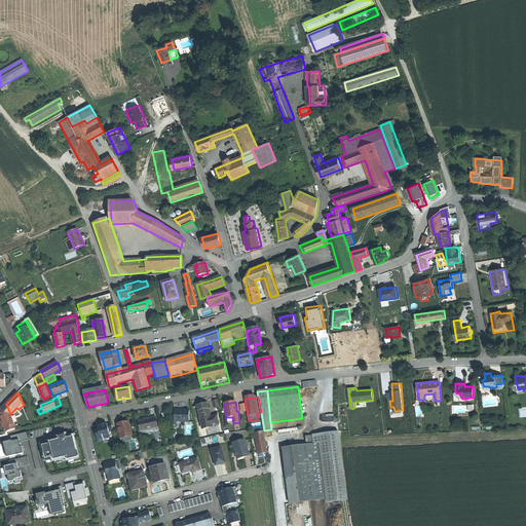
[(15,428),(6,404),(2,408),(0,410),(0,414),(6,431),(15,428)]
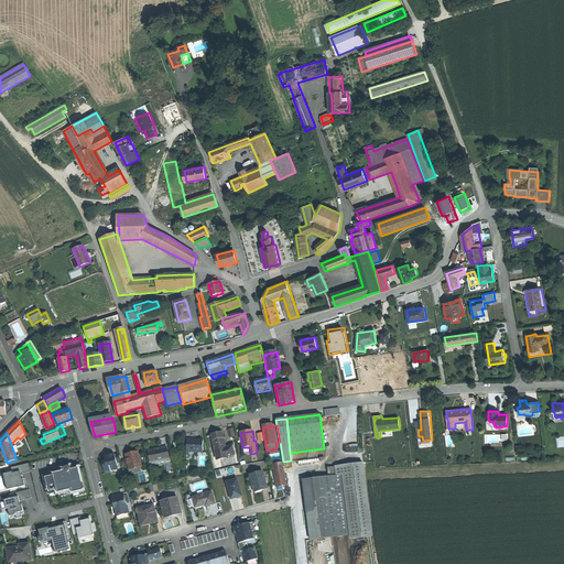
[(217,434),(212,435),(216,459),(227,457),(227,456),(234,455),(231,446),(225,447),(225,446),(221,433),(217,434)]
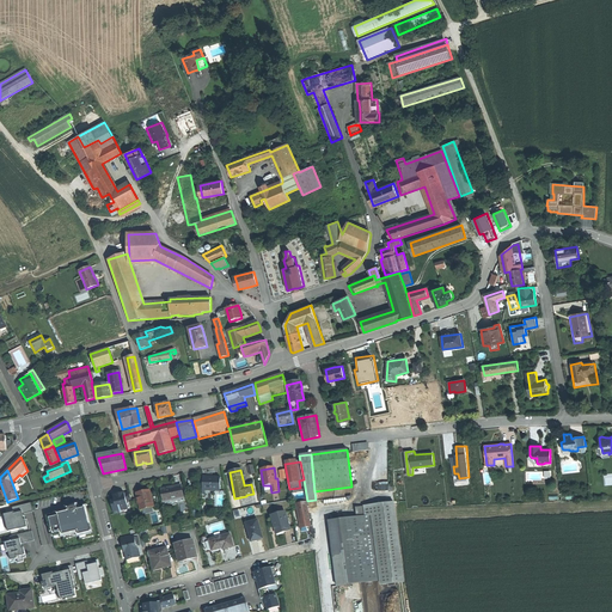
[(389,489),(389,472),(379,473),(379,489),(389,489)]
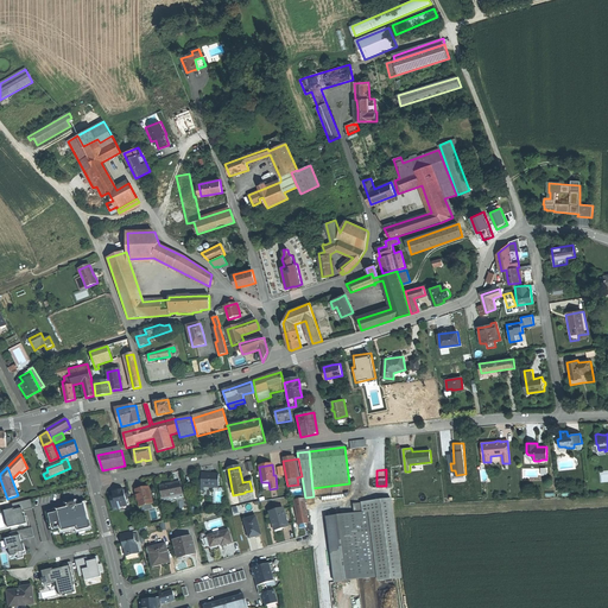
[(201,486),(217,487),(217,474),(210,474),(202,473),(201,486)]
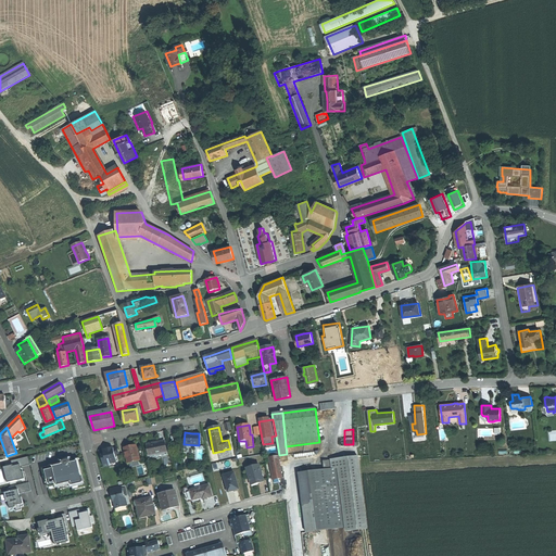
[(149,456),(166,452),(164,441),(154,443),(146,444),(149,456)]
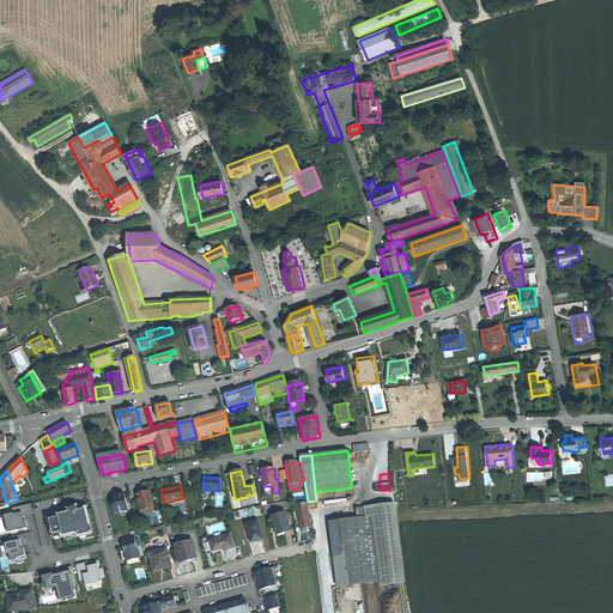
[(144,493),(138,495),(141,510),(155,507),(150,491),(144,493)]
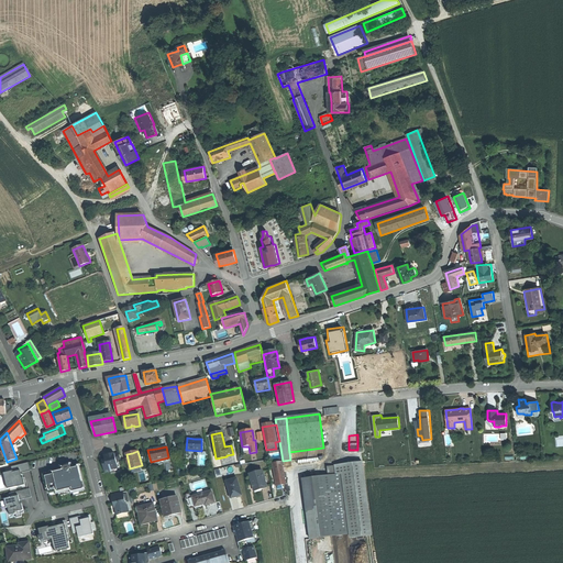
[(101,462),(105,473),(110,472),(112,471),(112,470),(118,468),(117,462),(121,461),(119,453),(114,454),(110,455),(110,457),(108,457),(107,457),(106,461),(105,461),(101,462)]
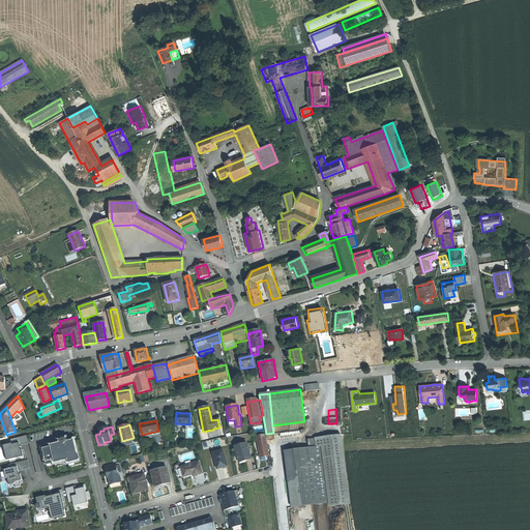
[(59,443),(41,447),(47,466),(55,464),(55,467),(68,464),(69,468),(82,465),(76,440),(67,442),(65,435),(64,435),(65,439),(59,440),(59,443)]
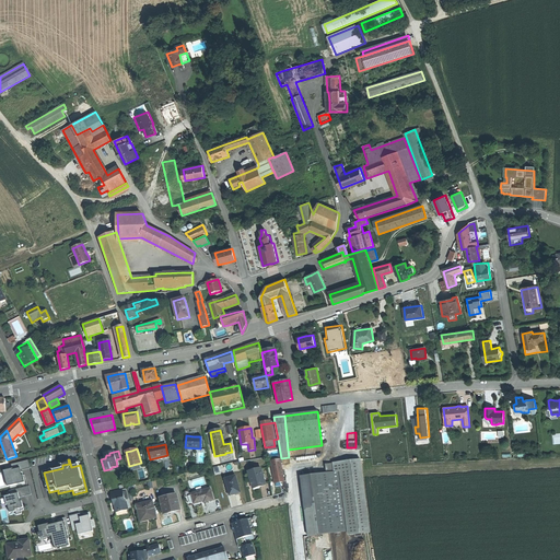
[(284,481),(281,459),(271,462),(275,482),(280,481),(284,481)]
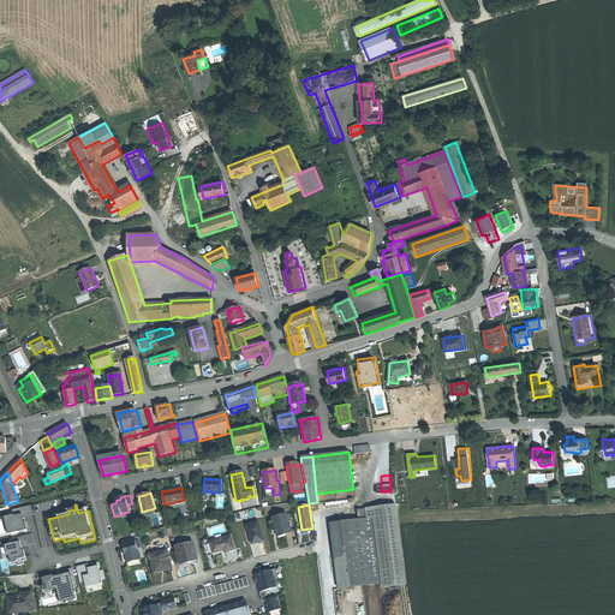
[(23,521),(22,517),(33,513),(31,506),(12,511),(13,514),(5,517),(10,535),(28,530),(25,521),(23,521)]
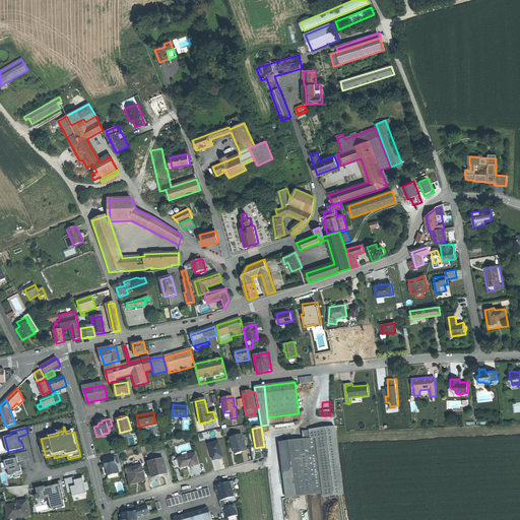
[(241,452),(247,451),(242,435),(231,439),(235,454),(241,452)]
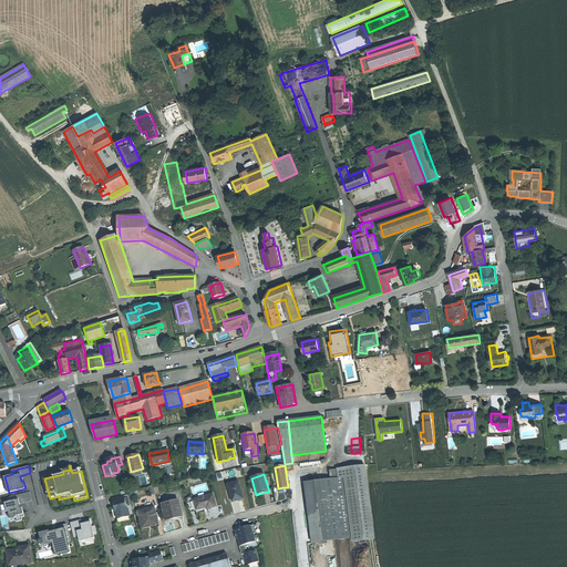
[(312,545),(353,540),(347,480),(340,481),(332,482),(306,485),(312,545)]
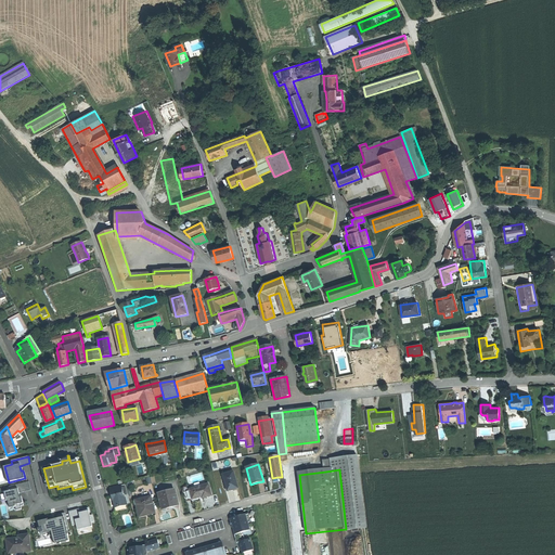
[(232,489),(237,488),(232,472),(222,475),(227,491),(232,489)]
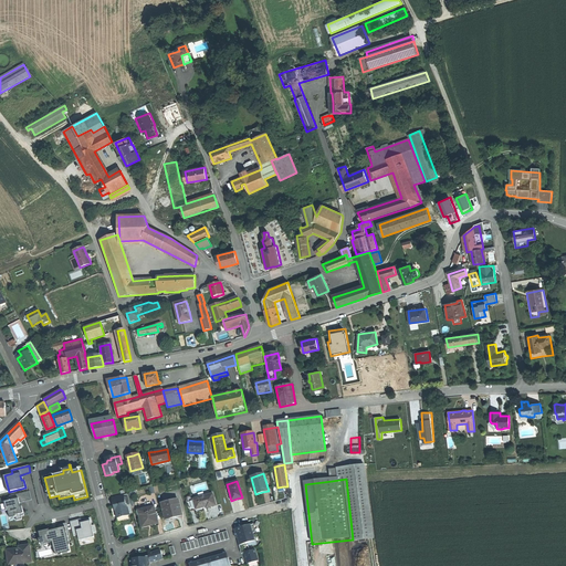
[(30,499),(29,492),(10,496),(11,501),(4,502),(7,511),(8,511),(10,519),(16,517),(17,521),(22,520),(21,516),(24,515),(23,510),(21,510),(19,502),(30,499)]
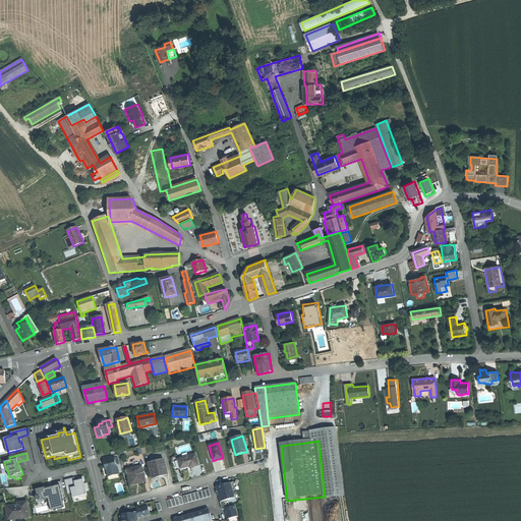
[(190,468),(198,466),(195,455),(177,460),(180,469),(187,467),(189,467),(190,468)]
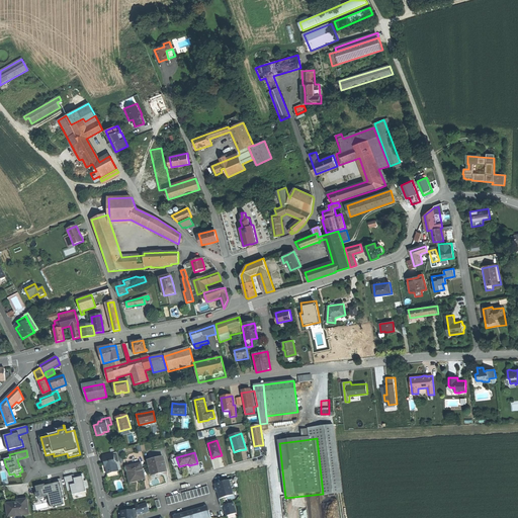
[(113,453),(104,455),(106,462),(103,463),(104,467),(105,467),(106,469),(107,473),(112,472),(113,472),(117,471),(118,470),(117,466),(116,465),(115,465),(113,461),(117,460),(117,458),(116,455),(116,454),(113,455),(113,453)]
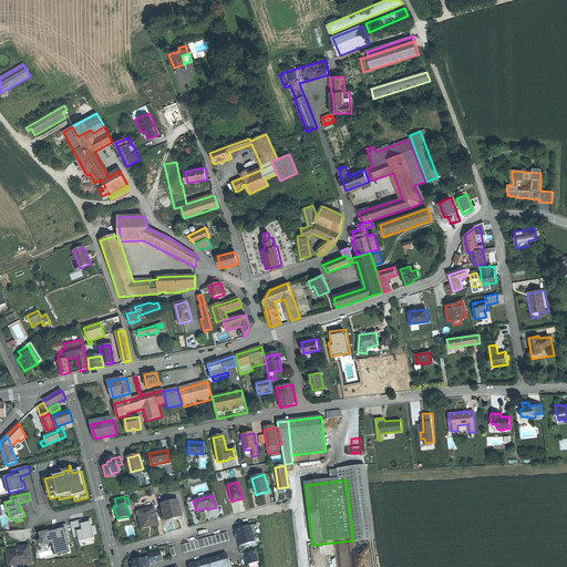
[(174,518),(182,516),(177,501),(162,505),(165,521),(174,518)]
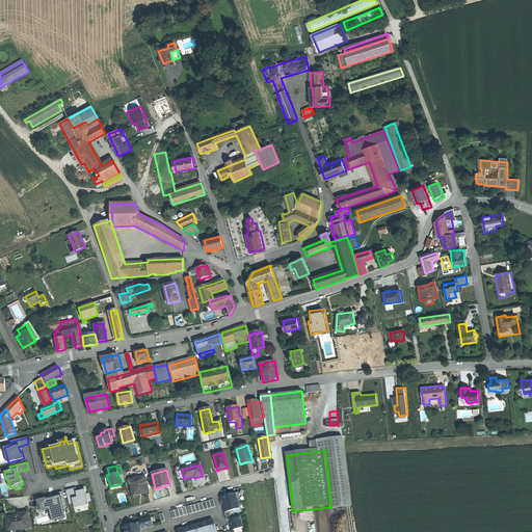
[(130,480),(129,480),(133,496),(140,495),(148,493),(144,477),(143,474),(130,477),(130,480)]
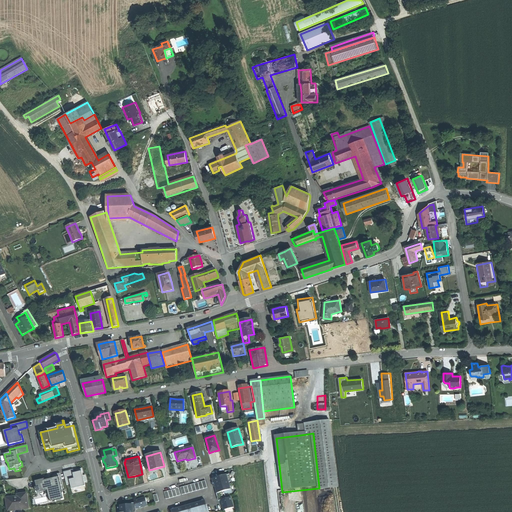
[(76,470),(77,472),(73,473),(72,470),(64,472),(64,471),(63,471),(66,485),(70,484),(72,489),(84,486),(83,482),(86,481),(84,475),(83,476),(81,469),(76,470)]
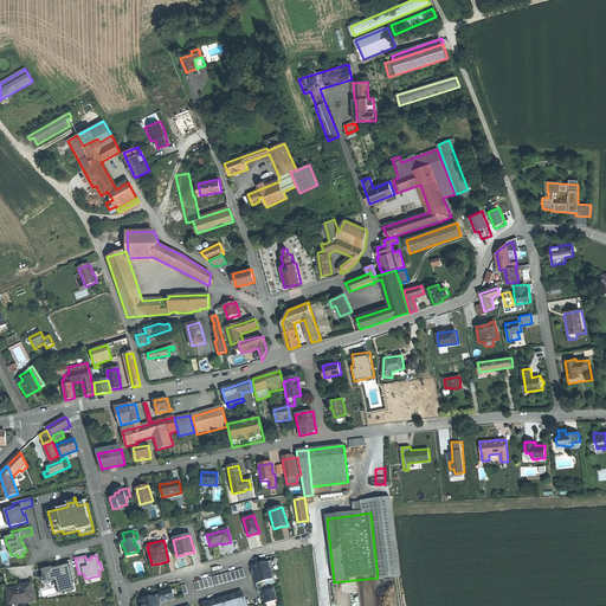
[(73,578),(76,578),(71,560),(70,560),(70,561),(62,562),(63,567),(45,572),(46,575),(43,575),(45,582),(56,580),(59,593),(65,592),(65,593),(76,591),(73,584),(75,584),(73,578)]
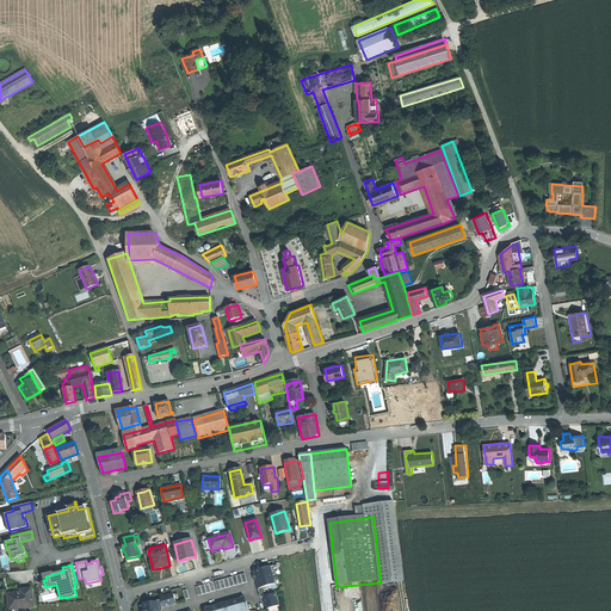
[(267,609),(278,605),(276,593),(270,594),(267,588),(277,588),(272,574),(275,573),(275,566),(271,567),(271,566),(253,572),(254,576),(254,579),(255,580),(257,580),(258,586),(259,588),(258,588),(260,598),(264,597),(265,602),(267,609)]
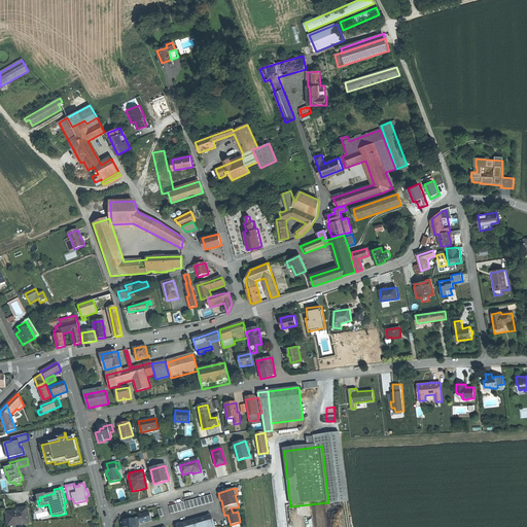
[(211,494),(185,501),(187,510),(213,502),(211,494)]
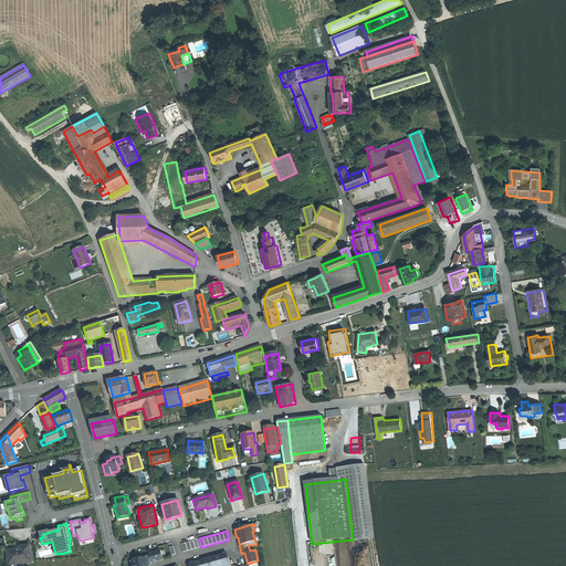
[(181,544),(184,552),(200,547),(198,540),(181,544)]
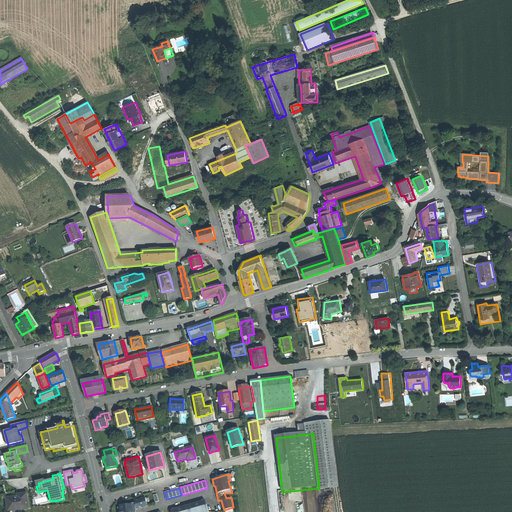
[(13,497),(6,497),(8,511),(9,510),(20,509),(28,508),(27,493),(17,494),(18,496),(13,497)]
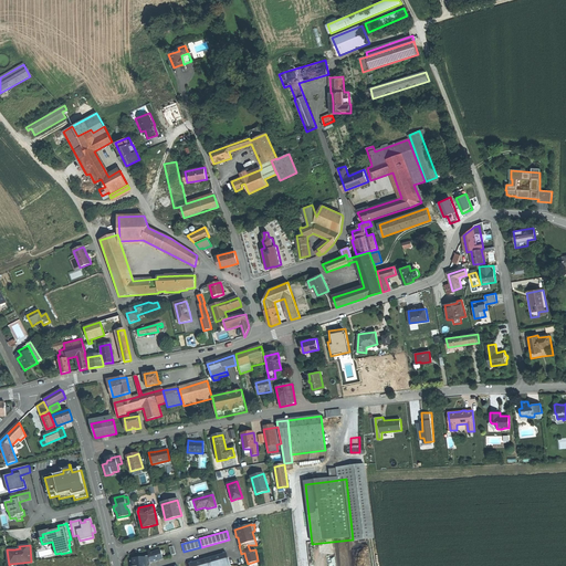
[(160,551),(148,554),(150,563),(164,558),(160,551)]
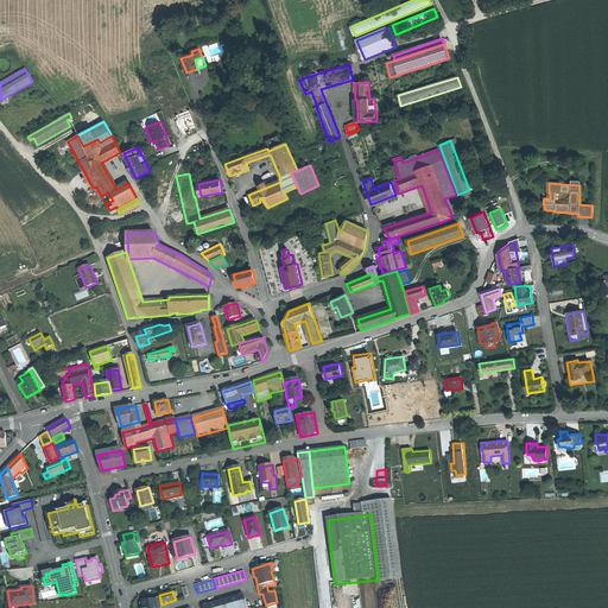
[(247,607),(245,599),(241,600),(240,597),(238,599),(236,596),(229,599),(230,601),(228,601),(228,603),(221,606),(217,605),(217,602),(210,603),(210,607),(208,607),(247,607)]
